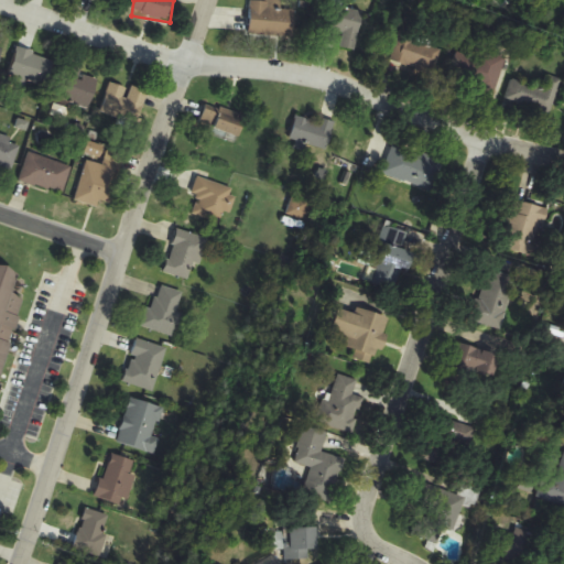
[(250,0),(249,35),(294,38),(295,11),(282,10),(283,1),(266,0),(250,0)]
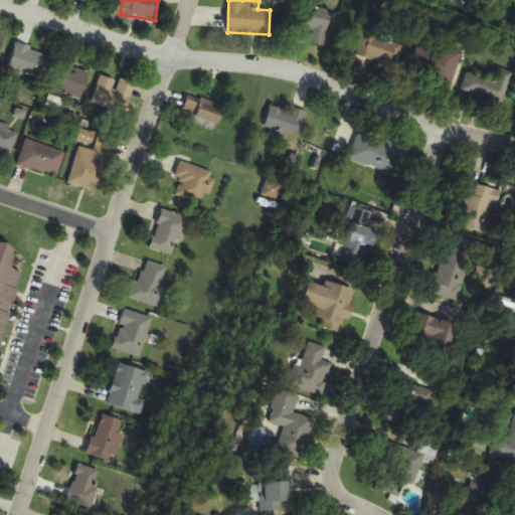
[(333,11),(299,4),(292,39),(310,42),(310,43),(326,46),(333,11)]
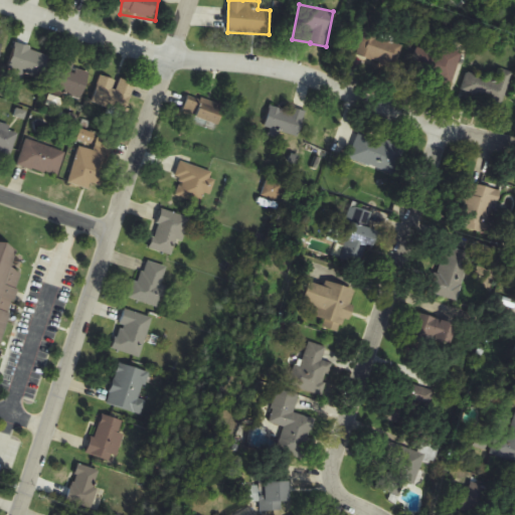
[(406,44),(364,32),(358,57),(399,68),(406,44)]
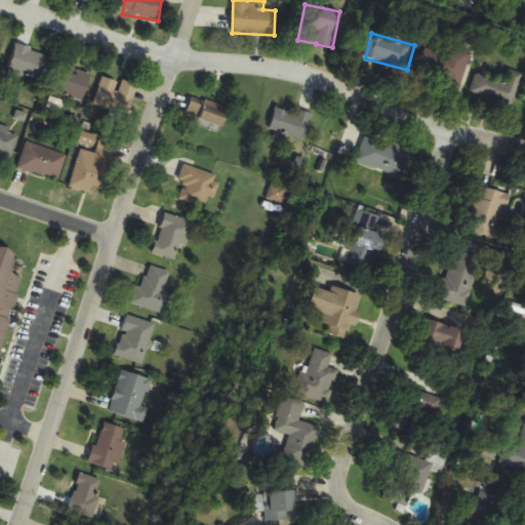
[(43,83),(50,54),(16,45),(9,75),(43,83)]
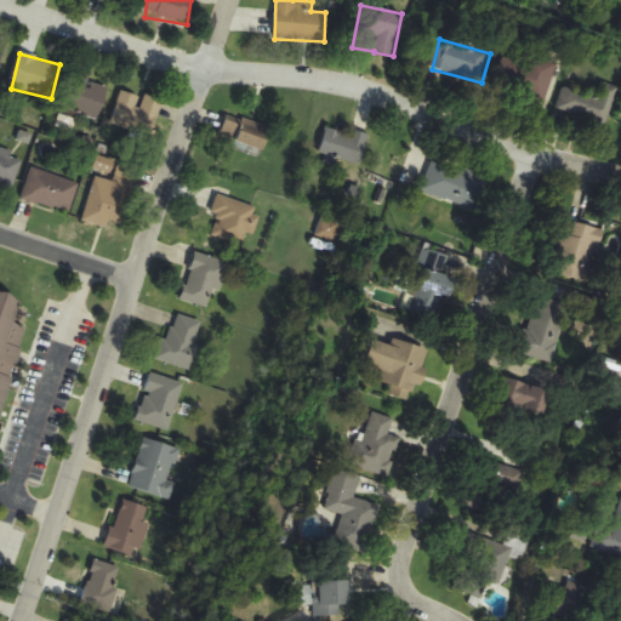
[(559,67),(533,53),(516,90),(542,103),(559,67)]
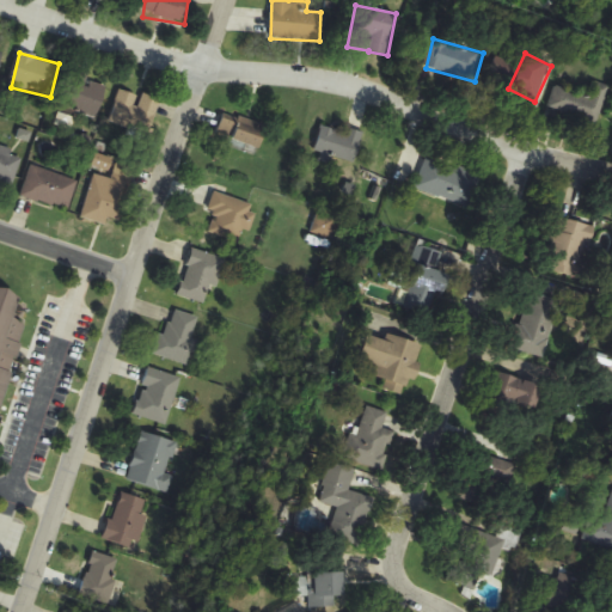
[(75,112),(98,120),(109,84),(73,73),(60,115),(74,120),(75,112)]
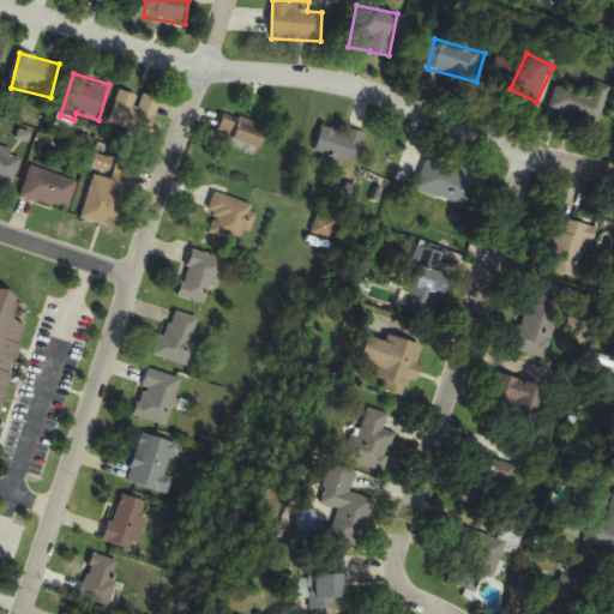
[(558,88),(552,110),(602,126),(613,88),(596,83),(591,98),(558,88)]
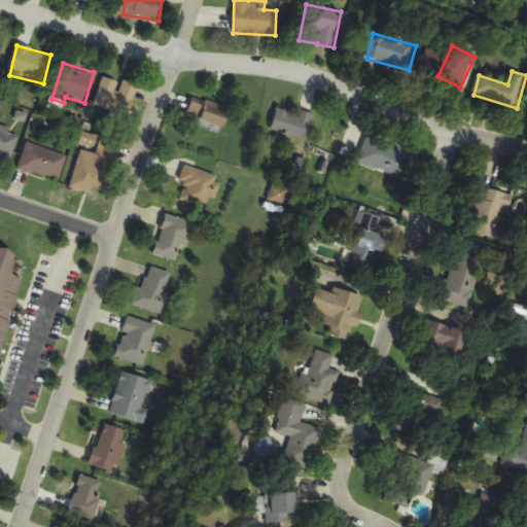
[(95,107),(130,116),(138,85),(121,81),(121,82),(103,77),(95,107)]
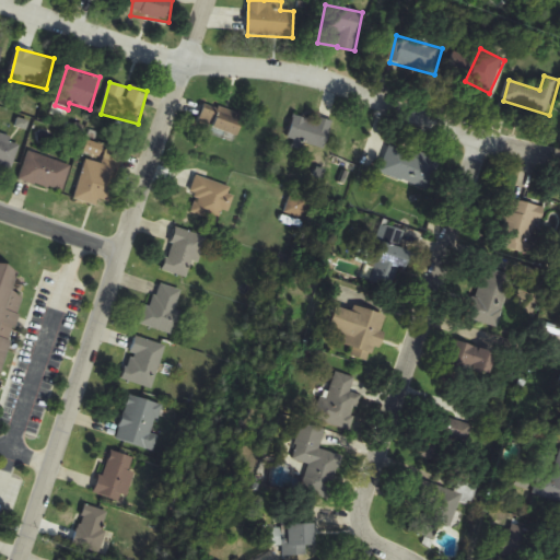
[(197,125),(235,139),(244,116),(205,103),(197,125)]
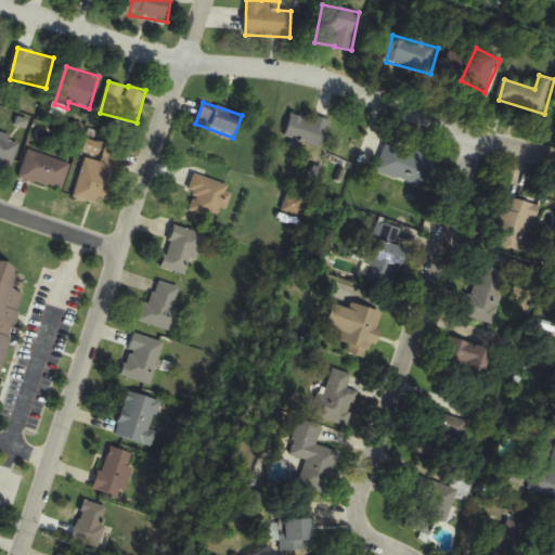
[(322,149),(328,123),(292,112),(284,137),(322,149)]
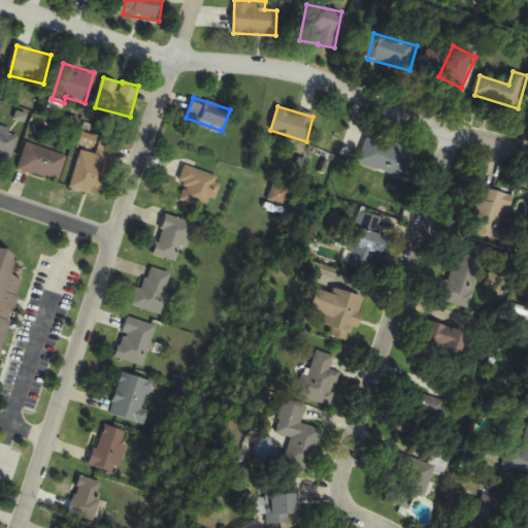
[(0,156),(10,160),(20,136),(0,128),(0,156)]
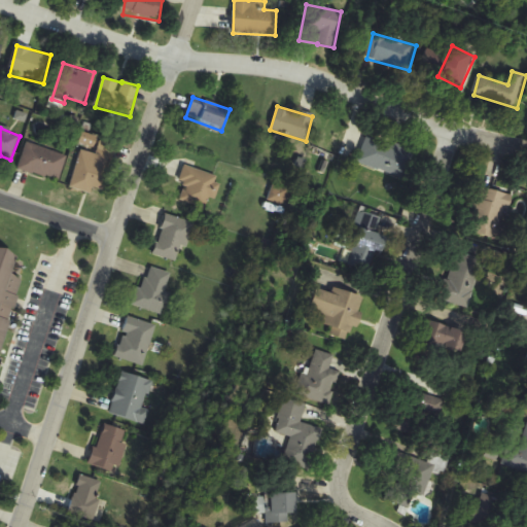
[(405,178),(414,150),(366,136),(357,164),(405,178)]
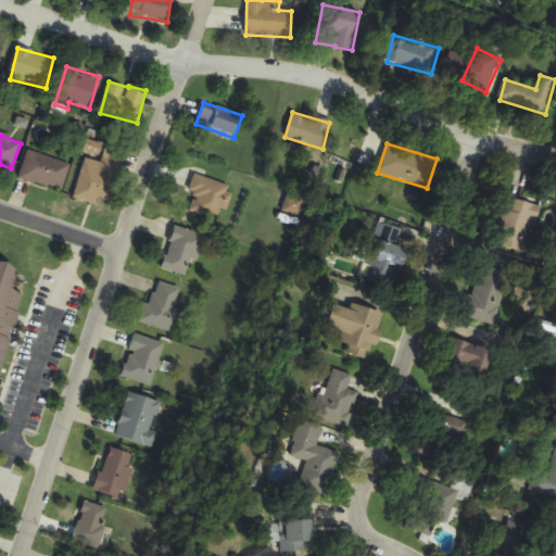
[(71,164),(28,151),(20,178),(62,192),(71,164)]
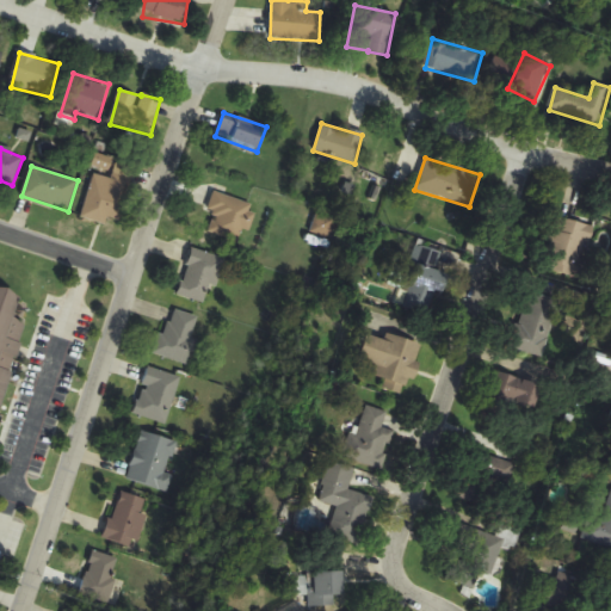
[(118,224),(134,172),(116,167),(112,180),(94,174),(82,214),(118,224)]
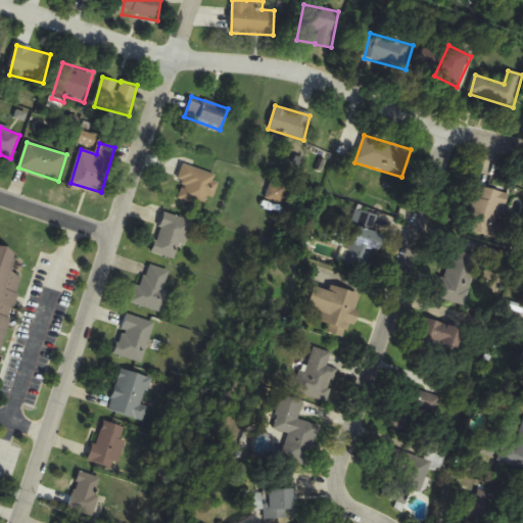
[(177,200),(209,208),(219,175),(185,165),(177,200)]
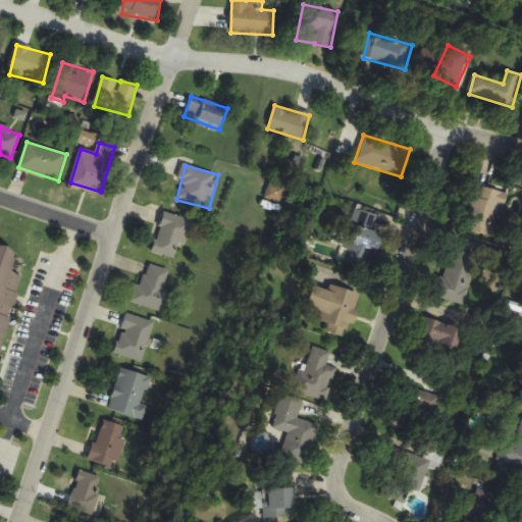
[(283,205),(289,190),(271,184),(265,199),(283,205)]
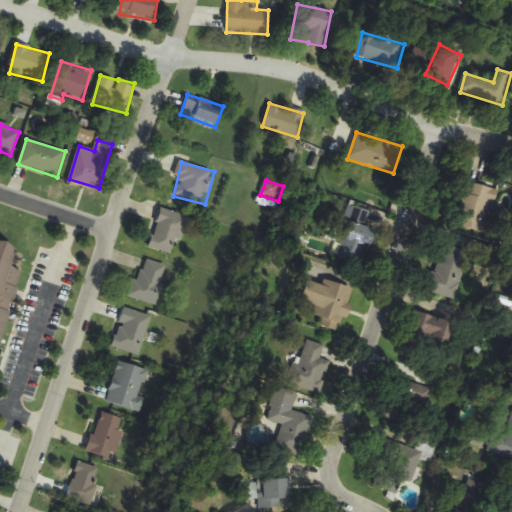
[(498,190),(467,181),(455,225),(492,235),(496,219),(490,217),(498,190)]
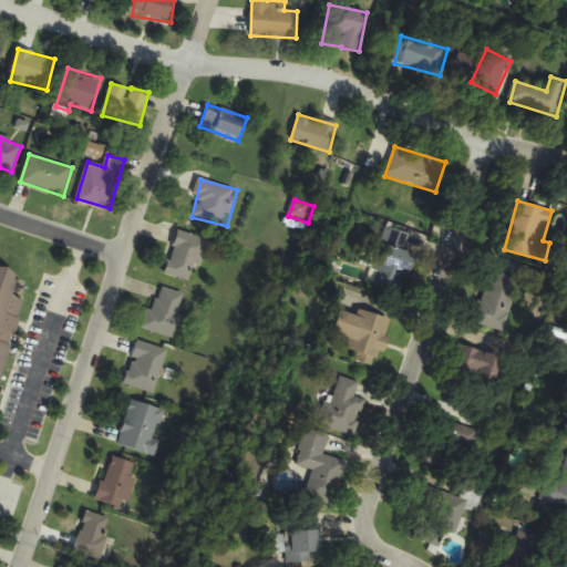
[(398,292),(403,272),(411,275),(416,255),(404,250),(410,234),(389,228),(372,285),(398,292)]
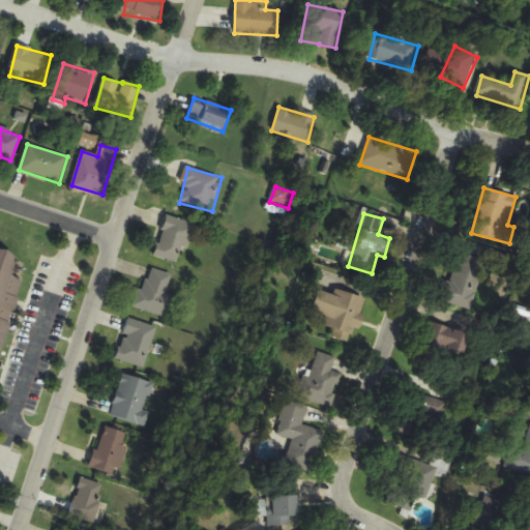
[(193,223),(165,215),(154,257),(182,264),(193,223)]
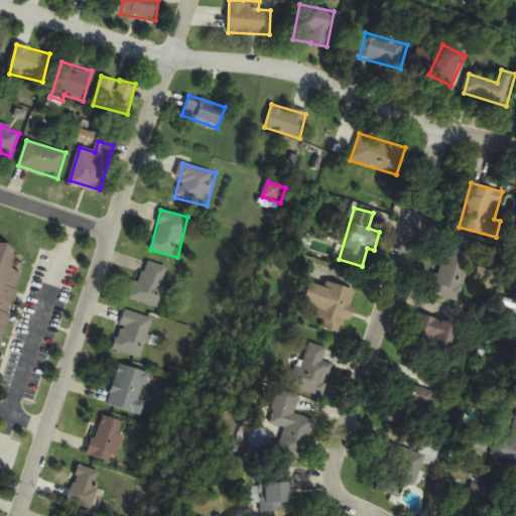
[(0,348),(20,272),(10,270),(16,247),(0,242),(0,348)]
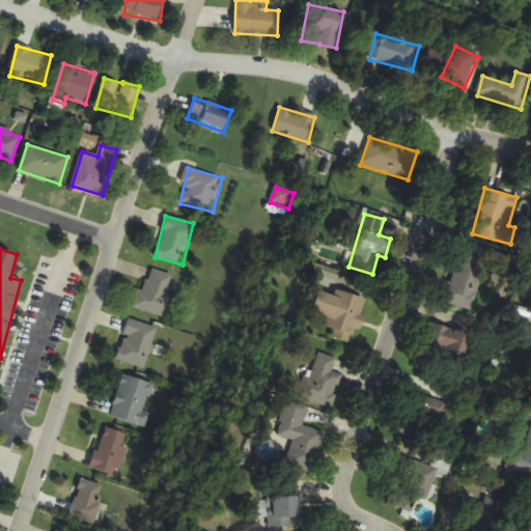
[(457,254),(445,304),(474,311),(486,260),(457,254)]
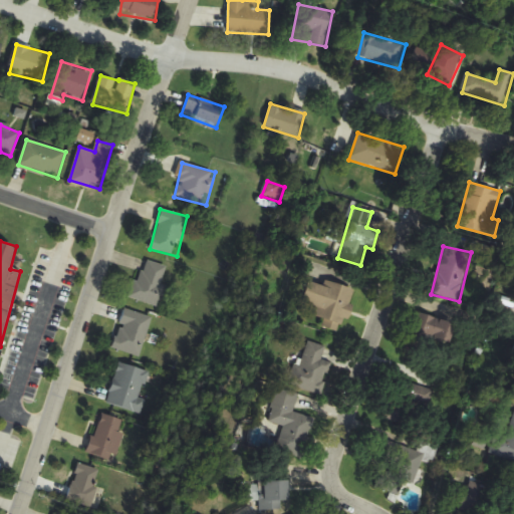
[(167,286),(162,285),(167,267),(143,259),(131,298),(160,308),(167,286)]
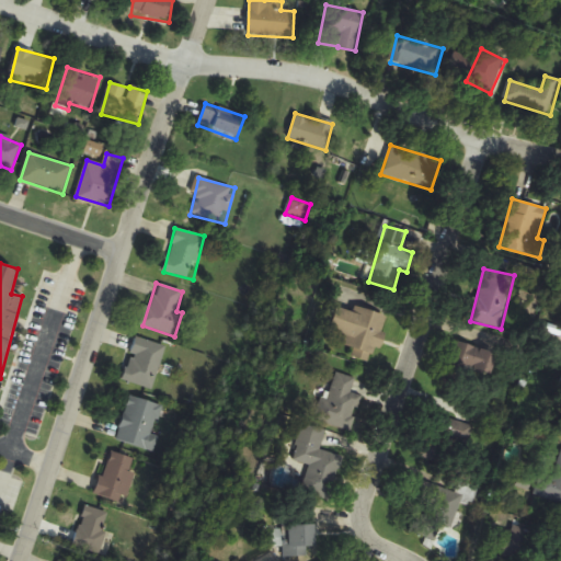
[(369,363),(387,318),(354,305),(352,311),(340,307),(330,332),(344,338),(341,346),(352,351),(351,355),(369,363)]
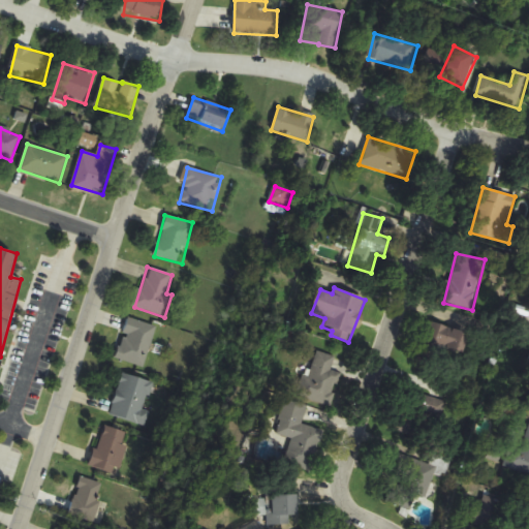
[(115,360),(144,368),(156,327),(127,318),(115,360)]
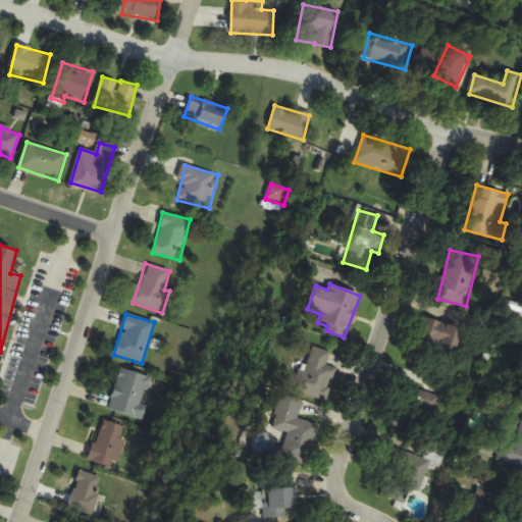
[(418,341),(457,352),(463,328),(424,317),(418,341)]
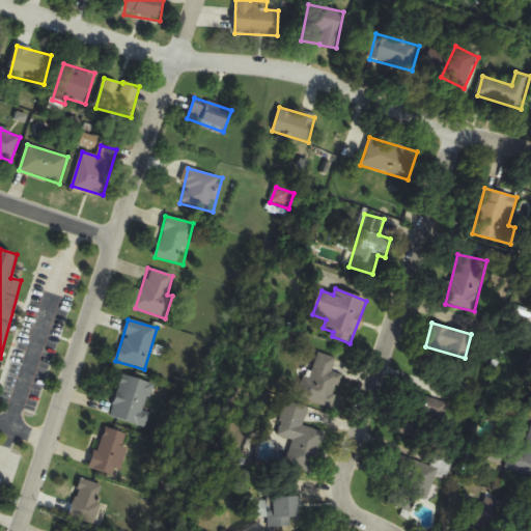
[(333,408),(341,374),(333,372),(337,358),(314,353),(303,400),(333,408)]
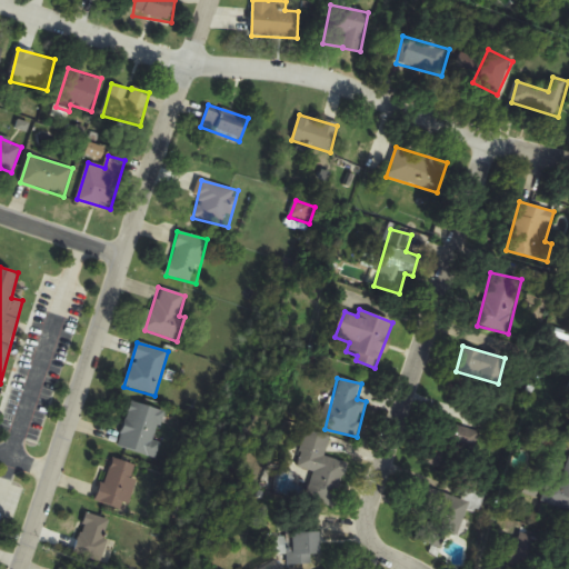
[(117,446),(157,459),(161,442),(157,441),(166,412),(131,401),(117,446)]
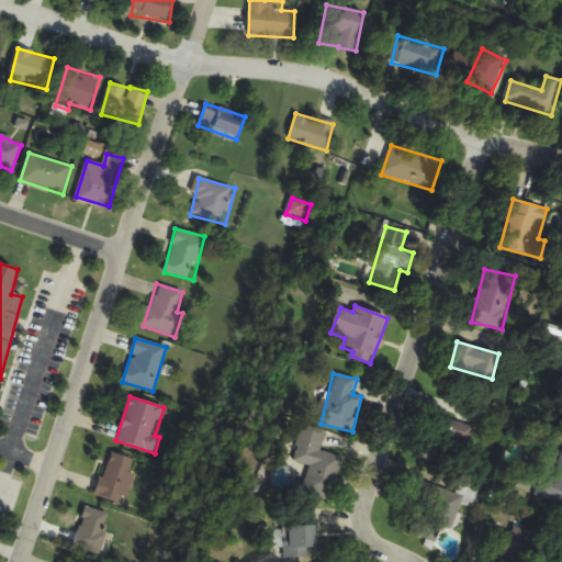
[(319,450),(326,433),(305,425),(292,463),(312,470),(304,492),(327,501),(343,458),(319,450)]
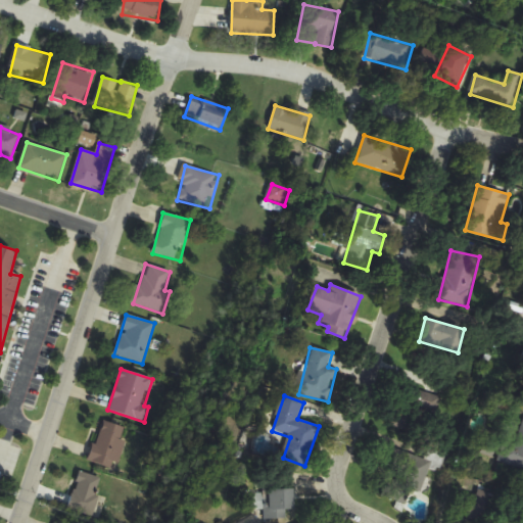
[(393,426),(409,426),(409,409),(393,409),(393,426)]
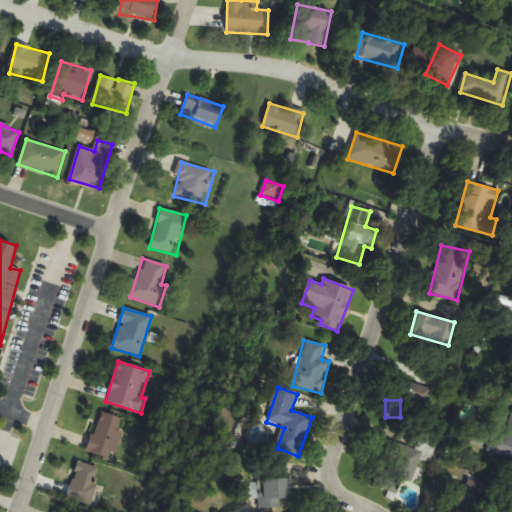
[(126,421),(100,412),(87,451),(113,460),(126,421)]
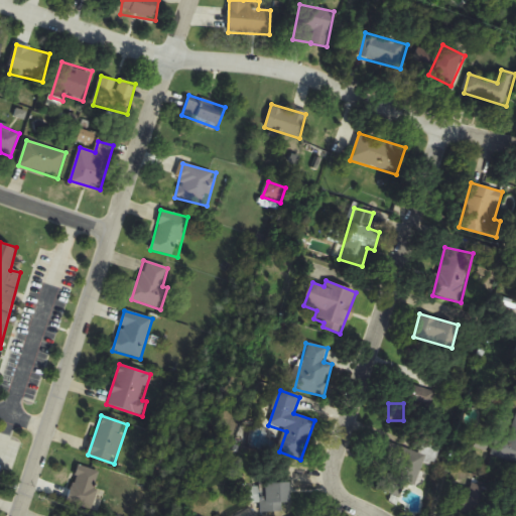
[(415,486),(424,462),(434,466),(440,448),(413,439),(399,480),(415,486)]
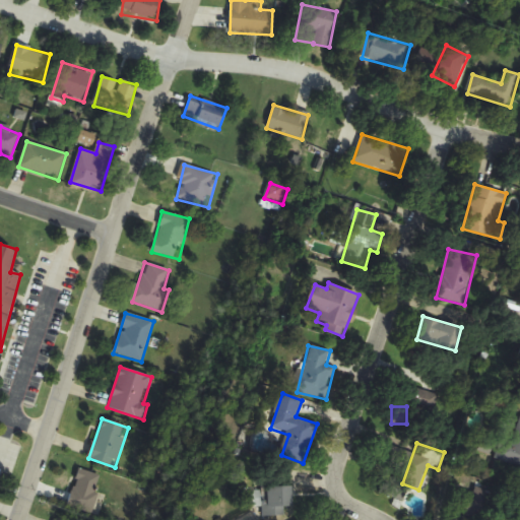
[(90,513),(102,476),(78,469),(66,505),(90,513)]
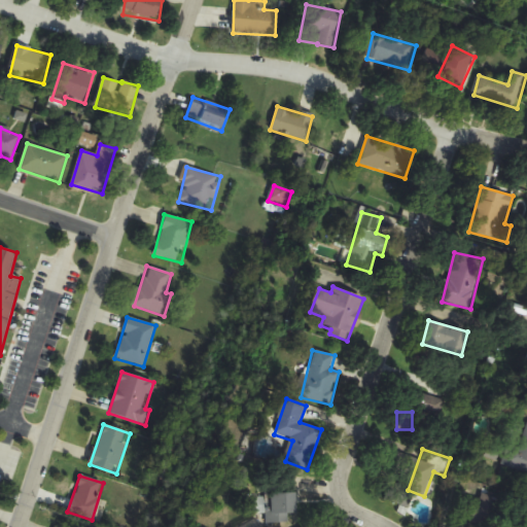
[(266,493),(266,526),(287,526),(287,514),(295,514),(295,493),(266,493)]
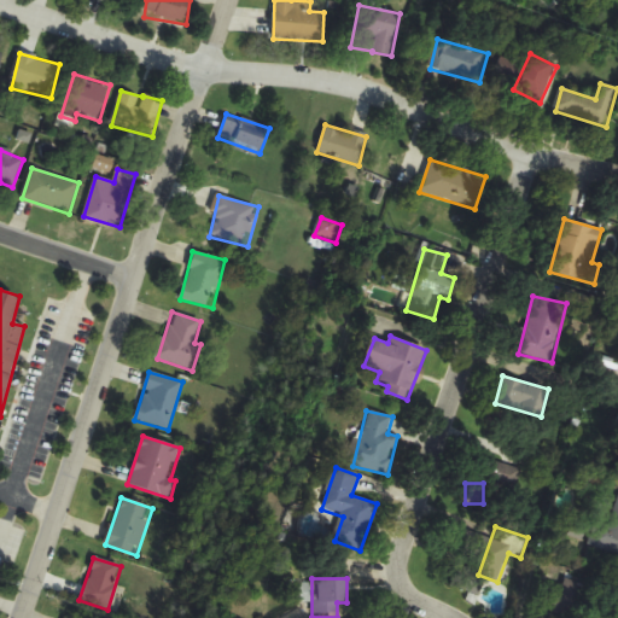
[(561,588),(543,578),(534,600),(569,617),(575,617),(589,590),(566,578),(561,588)]
